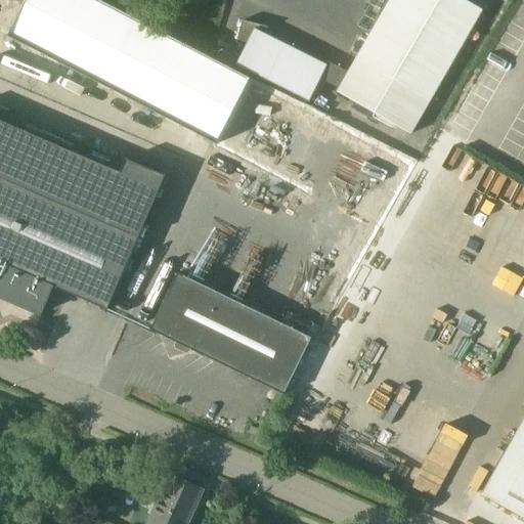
[(250,80),(95,0),(26,0),(8,37),(216,144),(250,80)]
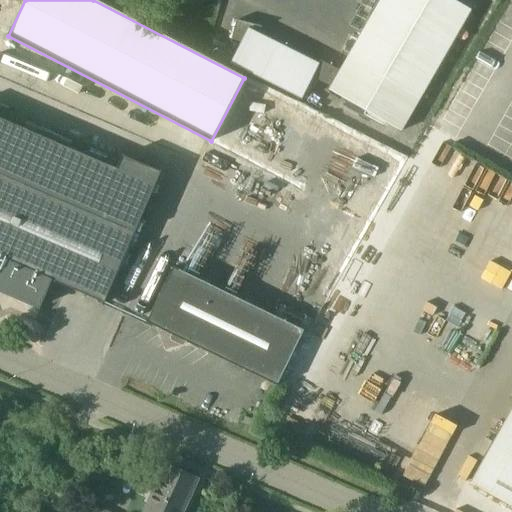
[(381,0),(375,10),(446,51),(470,10),(452,0),(381,0)]
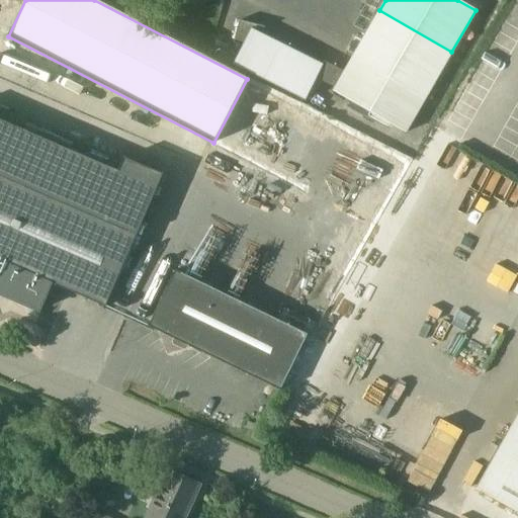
[(356,52),(428,93),(451,52),(379,10),(356,52)]
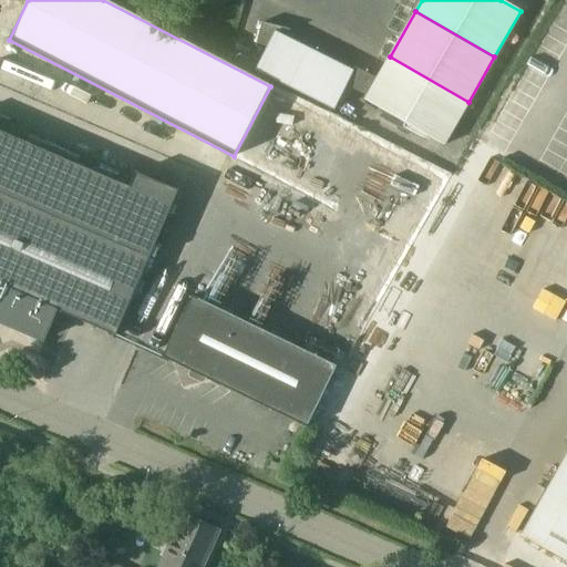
[(257,44),(267,47),(255,71),(334,111),(353,72),(286,38),(289,31),(290,31),(290,30),(263,22),(257,44)]
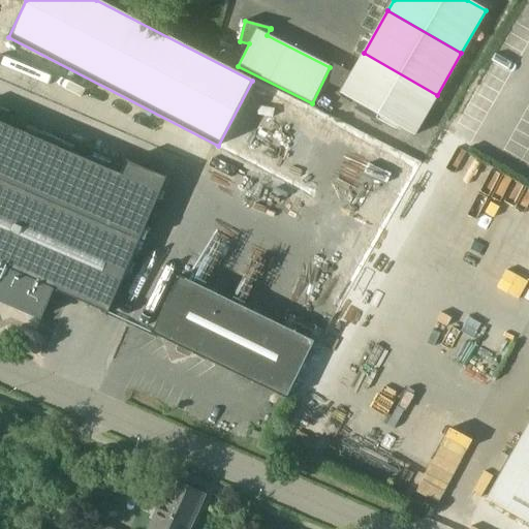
[(364,53),(360,59),(339,94),(413,136),(437,95),(364,53)]
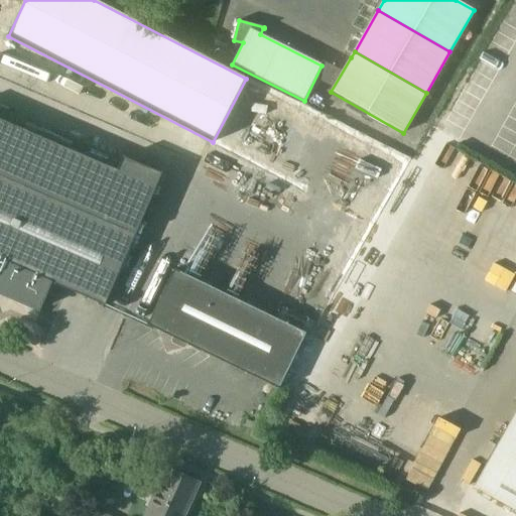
[(408,162),(246,79),(213,142),(303,188),(244,303),(305,334),(308,336),(308,335),(408,162)]
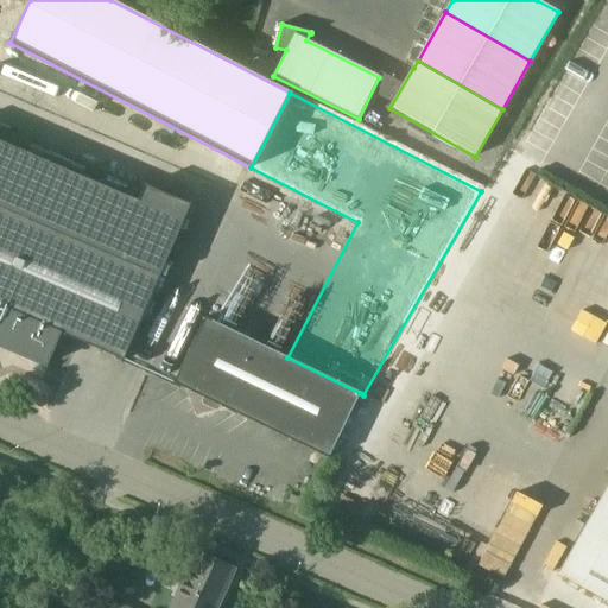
[(14,314),(124,361),(160,276),(0,206),(0,344),(0,346),(14,314)]
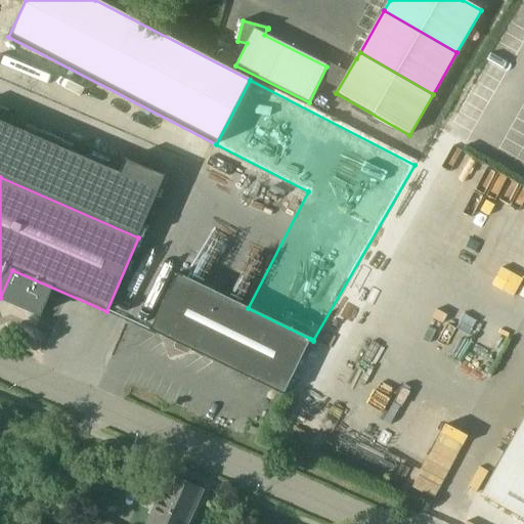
[(176,273),(149,331),(282,395),(310,339),(248,308),(176,273)]
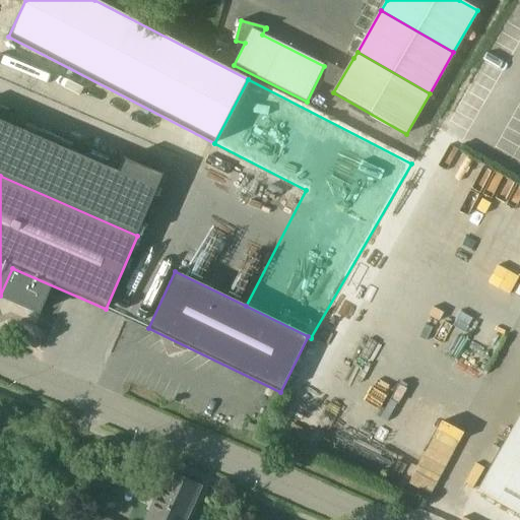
[(481,303),(467,341),(493,351),(507,312),(481,303)]
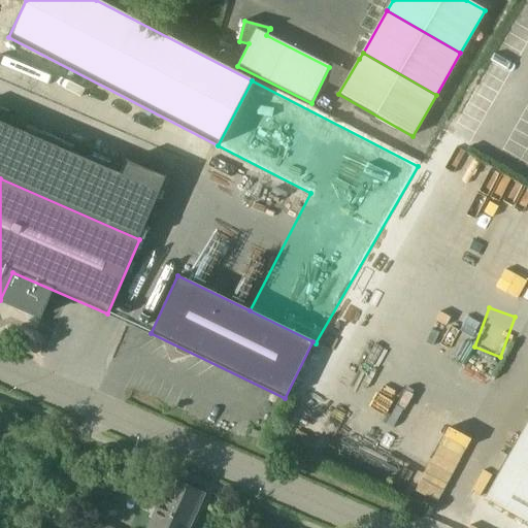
[(414,415),(427,421),(421,436),(433,441),(443,419),(418,406),(414,415)]
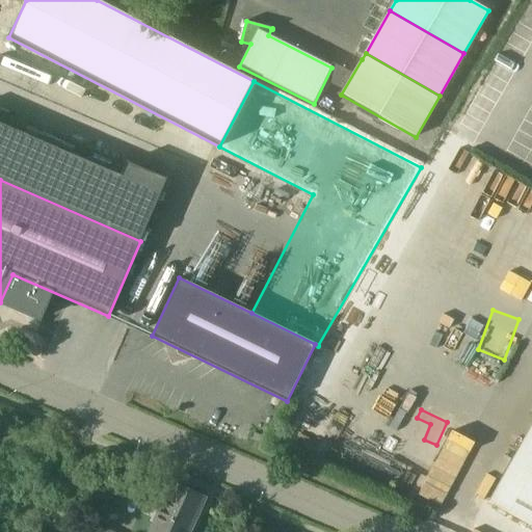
[(444,447),(455,451),(463,427),(452,423),(444,447)]
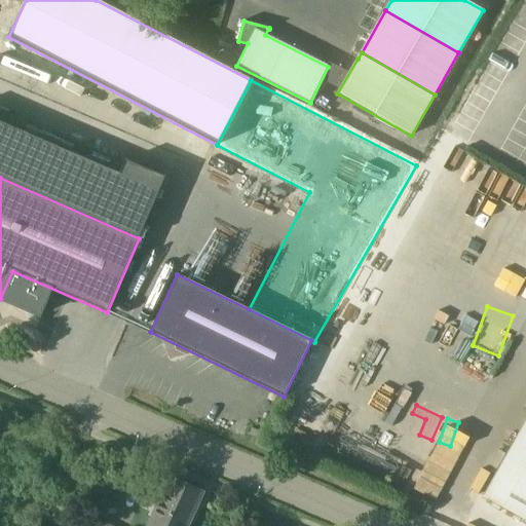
[(525,419),(483,497),(525,521),(525,419)]
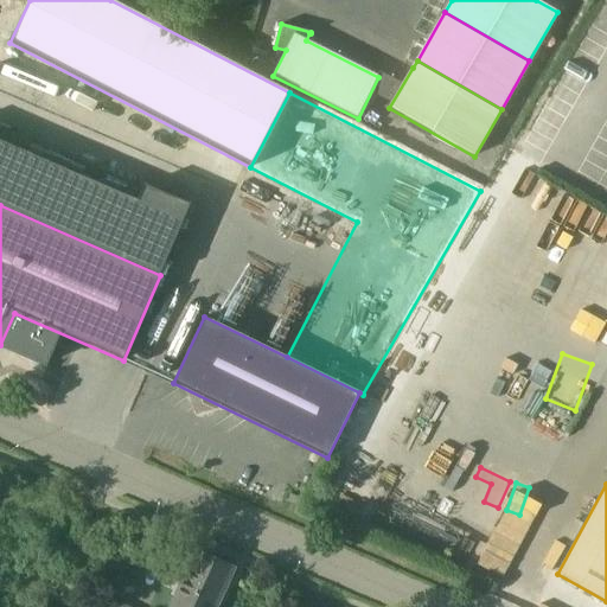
[(198,553),(172,606),(213,606),(232,568),(198,553)]
